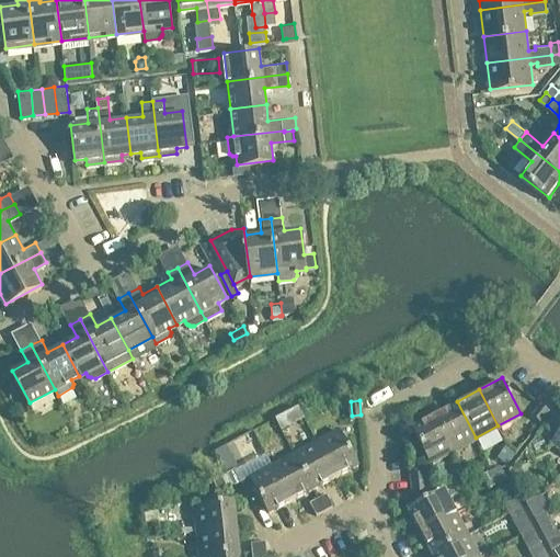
[(476,438),(457,401),(435,413),(454,450),(476,438)]
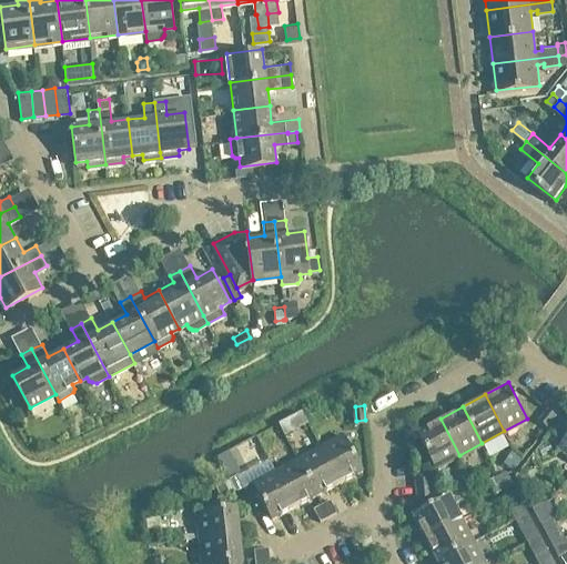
[(547,424),(556,413),(548,406),(539,418),(547,424)]
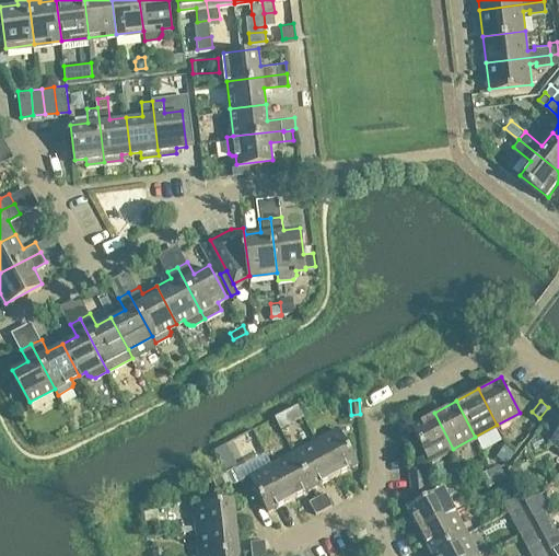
[(558,403),(544,421),(556,431),(550,439),(558,444),(558,403)]
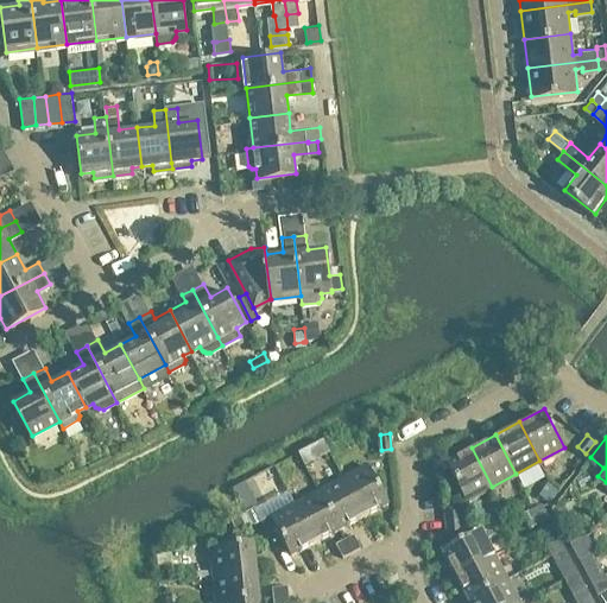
[(492,487),(472,448),(447,461),(467,500),(492,487)]
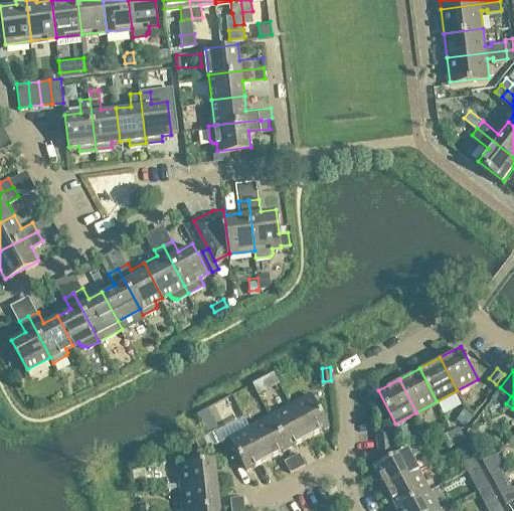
[(329,424),(311,391),(291,402),(308,436),(329,424)]
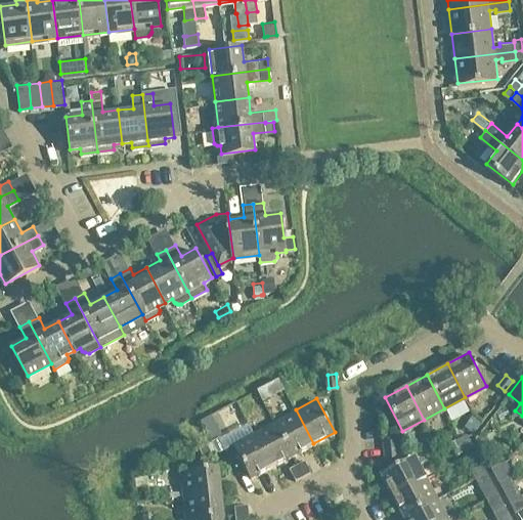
[(313,443),(296,409),(274,421),(293,455),(313,443)]
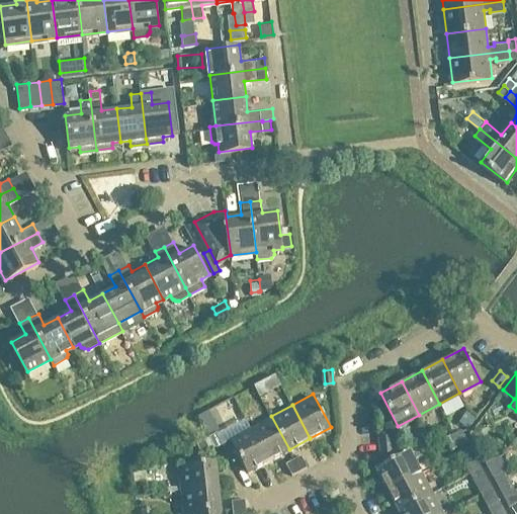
[(289,449),(271,416),(251,426),(269,460),(289,449)]
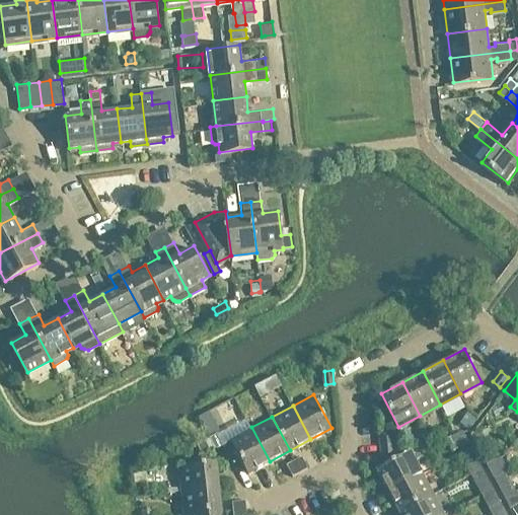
[(393,443),(393,435),(392,425),(379,427),(381,444),(393,443)]
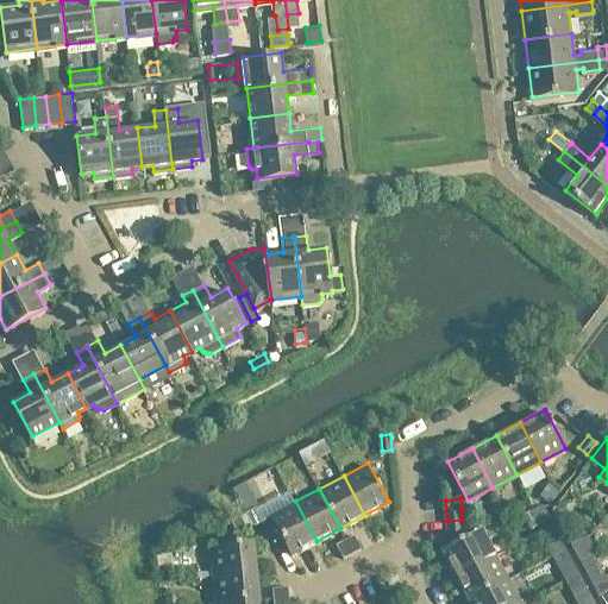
[(317,541),(295,501),(270,515),(292,554),(317,541)]
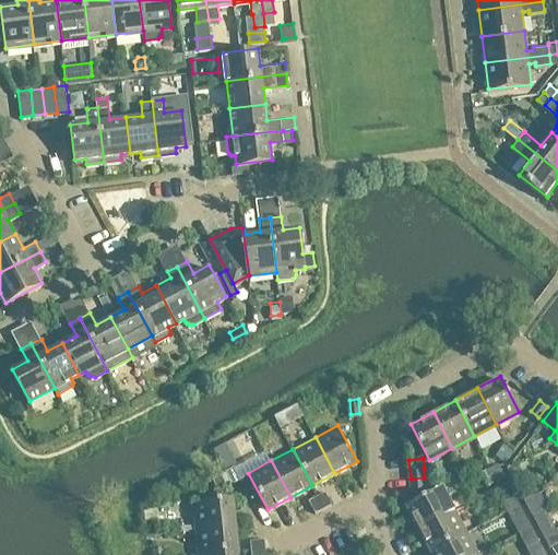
[(505,473),(498,461),(490,465),(497,477),(505,473)]
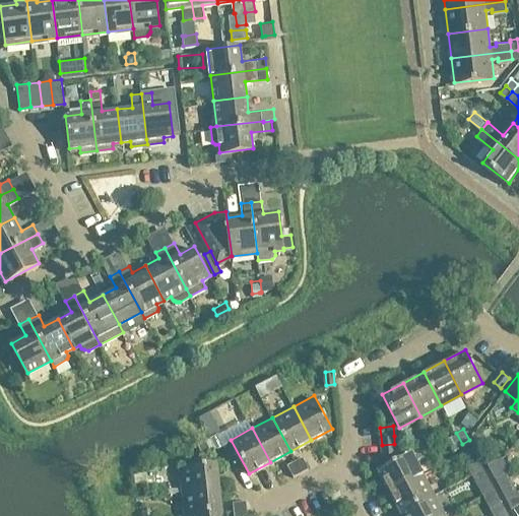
[(224,443),(218,432),(210,436),(216,447),(224,443)]
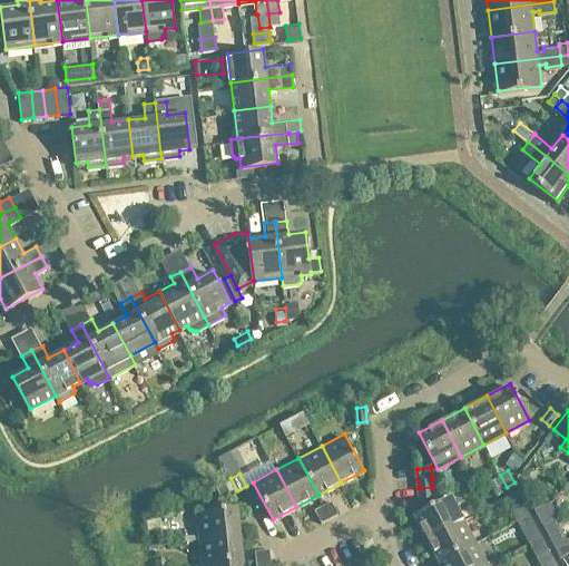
[(507,487),(500,475),(491,479),(498,491),(507,487)]
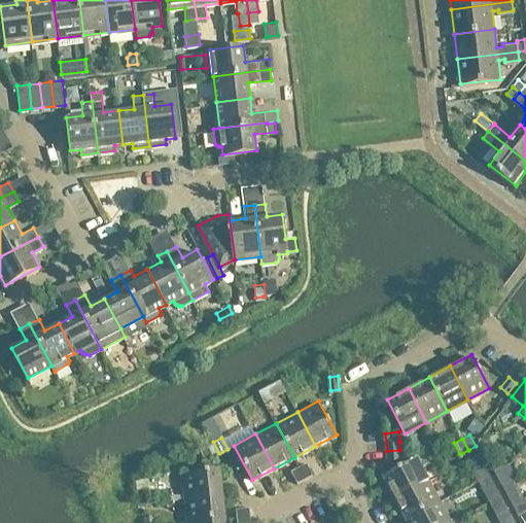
[(206,460),(214,456),(208,445),(207,445),(200,449),(206,460)]
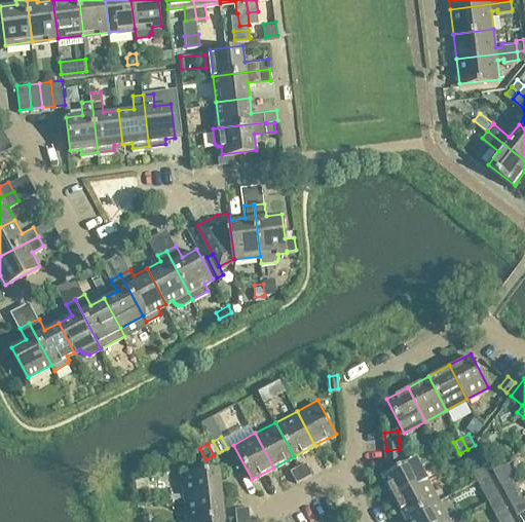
[(400,457),(399,449),(386,450),(386,459),(400,457)]
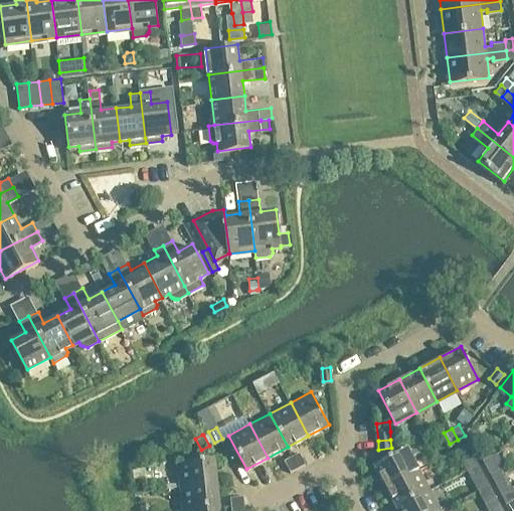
[(418,468),(407,447),(374,464),(385,485),(418,468)]
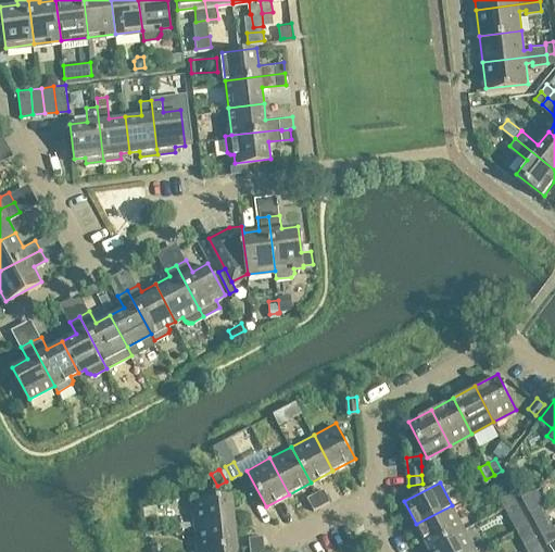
[(330,499),(324,487),(315,491),(322,503),(330,499)]
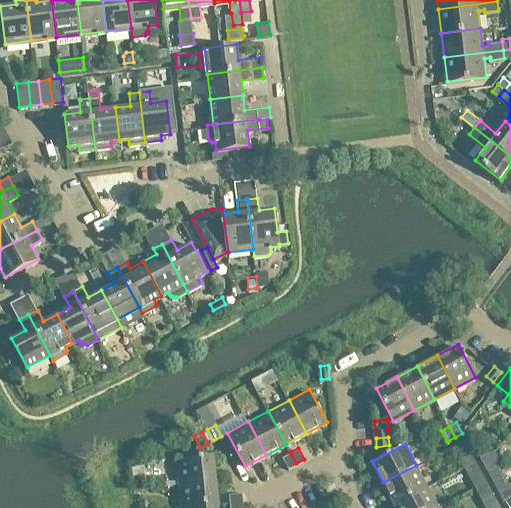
[(296,463),(290,452),(283,456),(289,467),(296,463)]
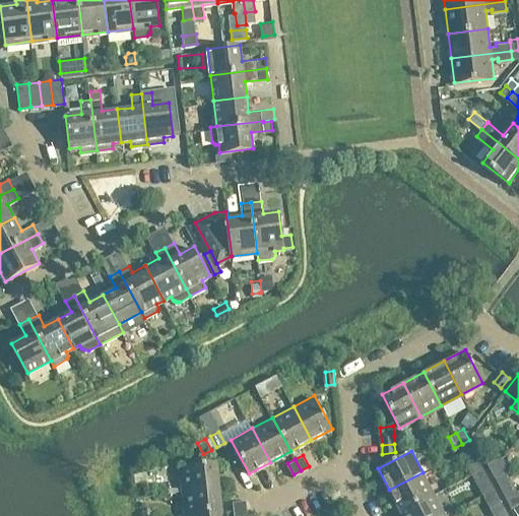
[(483,466),(479,459),(467,465),(471,472),(483,466)]
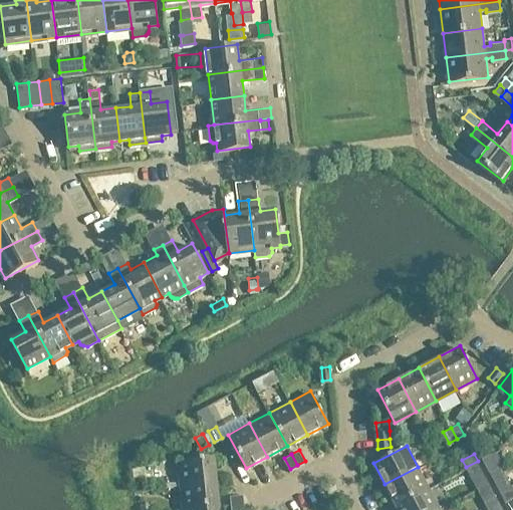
[(217,481),(215,458),(178,461),(180,485),(217,481)]
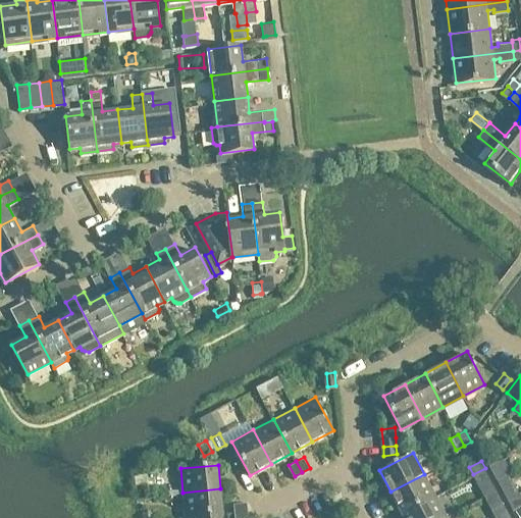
[(489,475),(485,468),(473,474),(477,481),(489,475)]
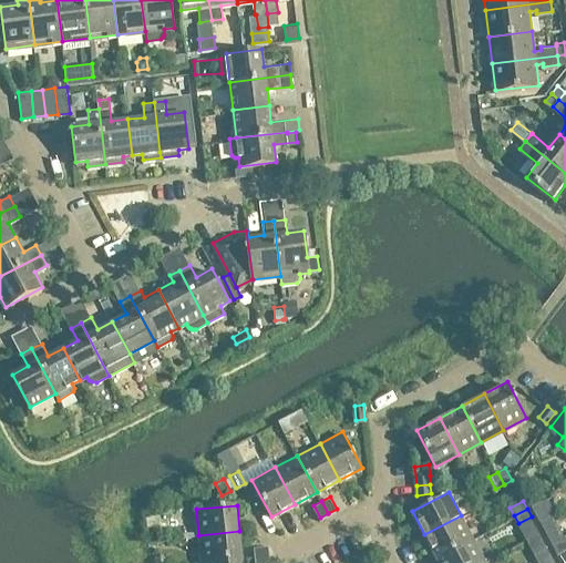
[(557,521),(553,513),(541,520),(545,528),(557,521)]
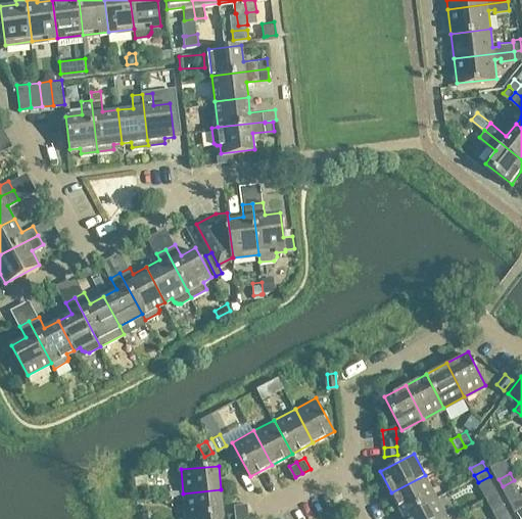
[(436,496),(425,475),(391,492),(402,513),(436,496)]
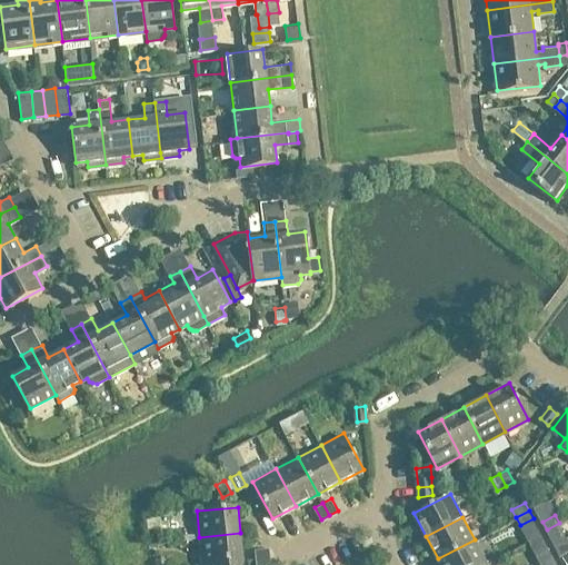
[(560,555),(567,549),(567,538),(559,523),(547,529),(560,555)]
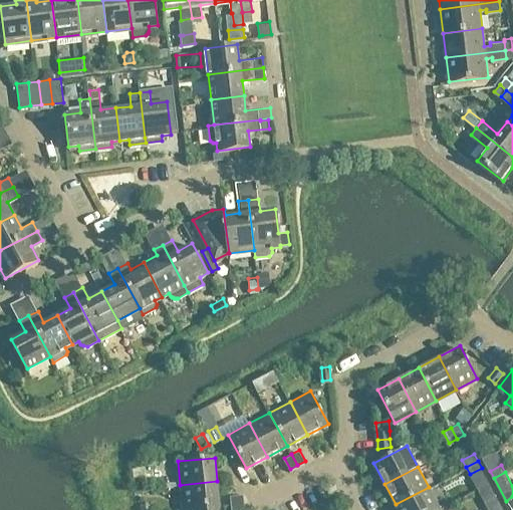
[(220,504),(217,481),(180,485),(183,508),(220,504)]
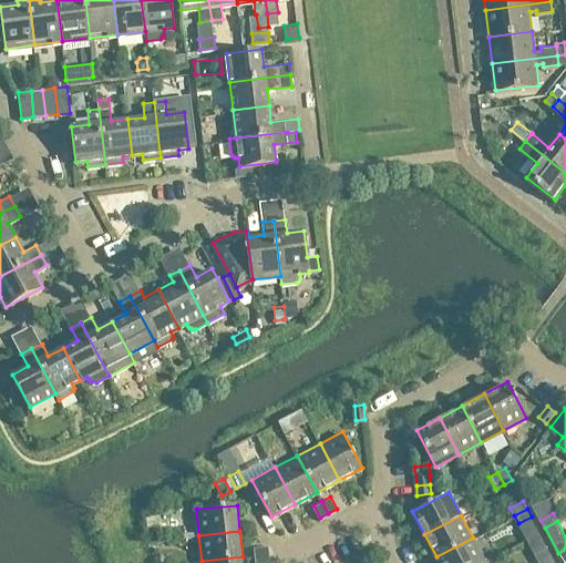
[(479,562),(485,560),(473,538),(436,556),(440,562),(479,562)]
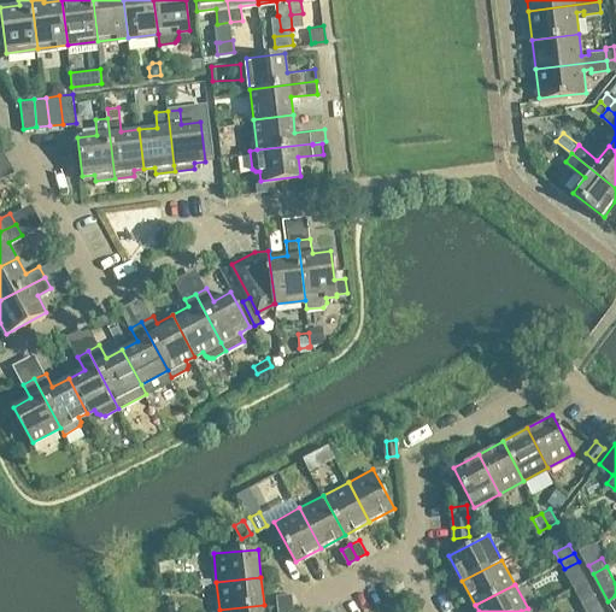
[(293,601),(292,592),(276,593),(277,604),(293,601)]
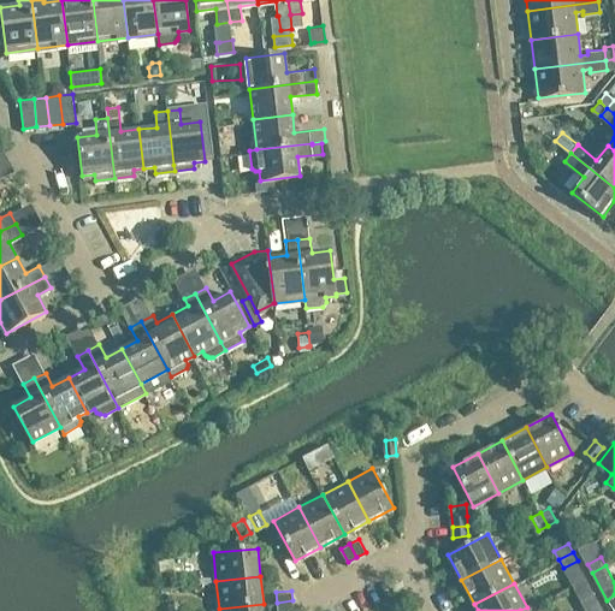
[(598,600),(593,592),(580,599),(585,607),(598,600)]
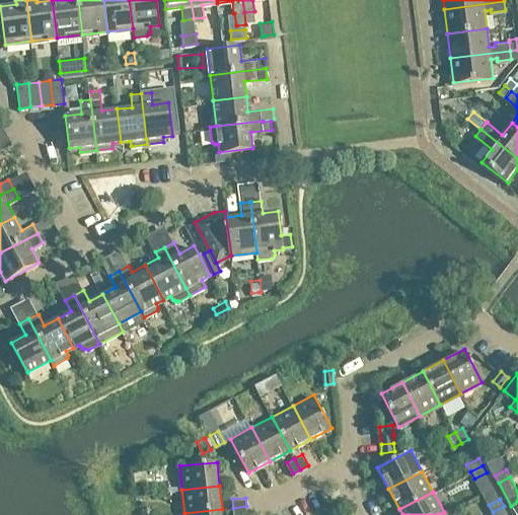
[(335,514),(328,505),(310,514),(335,514)]
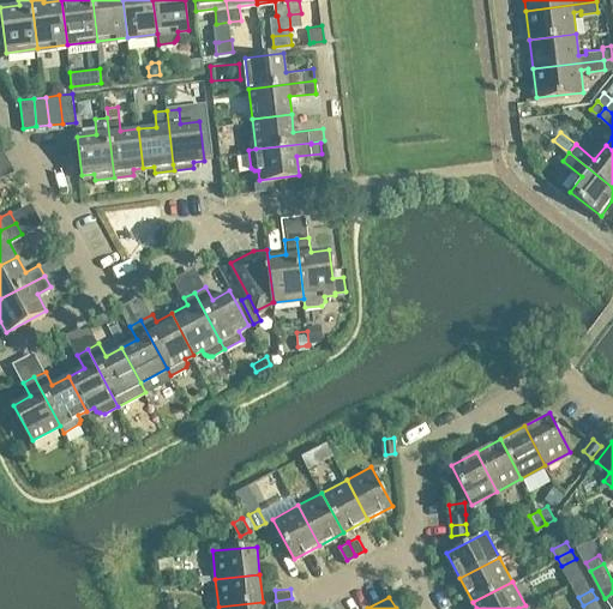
[(289,608),(293,608),(292,598),(276,601),(276,608),(289,608)]
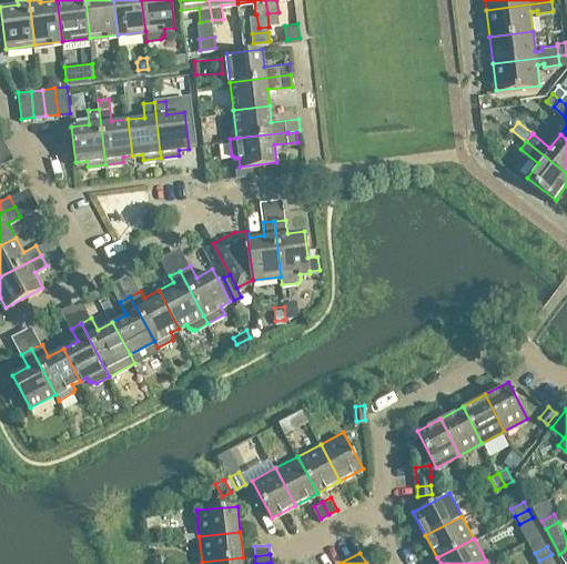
[(540,563),(553,563),(556,563),(552,554),(539,561),(540,563)]
